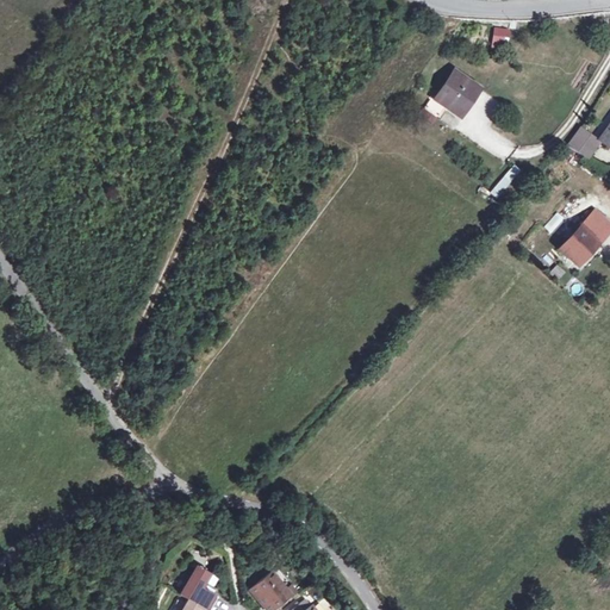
[(514,43),(516,31),(497,29),(495,42),(504,44),(504,42),(514,43)]
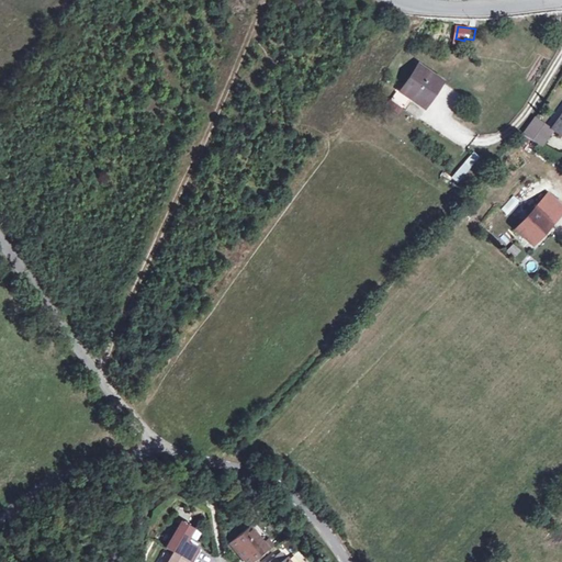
[(419,65),(402,91),(398,90),(392,101),(405,110),(413,100),(423,107),(430,97),(433,97),(444,81),(419,65)]
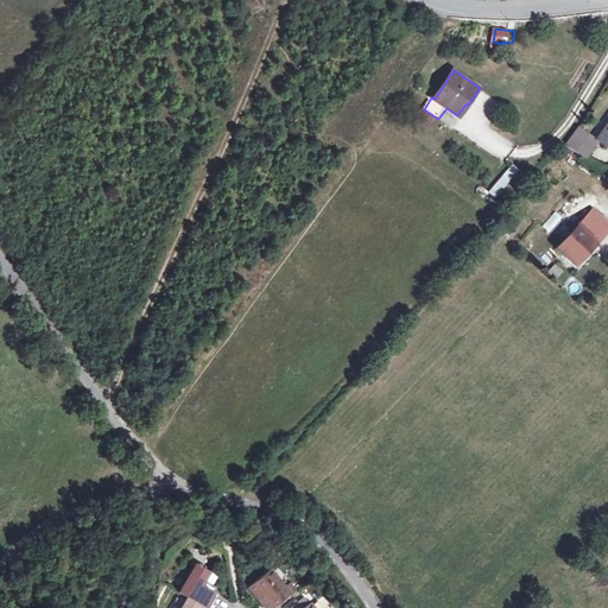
[(597,139),(581,126),(568,144),(584,157),(597,139)]
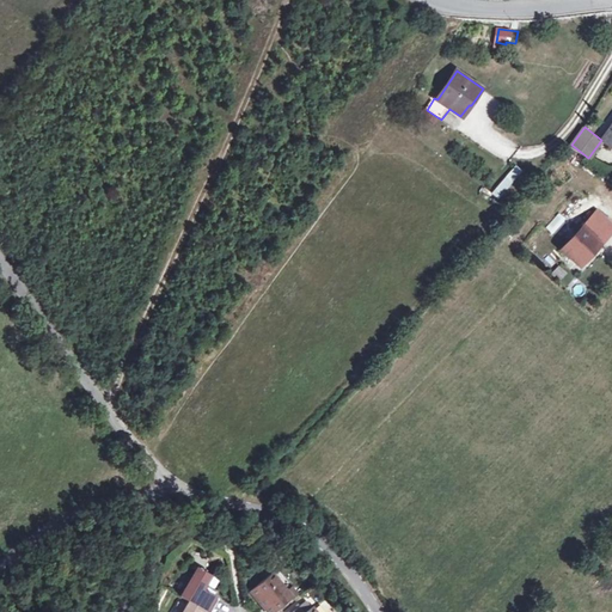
[(611,128),(611,127),(601,140),(611,146),(611,128)]
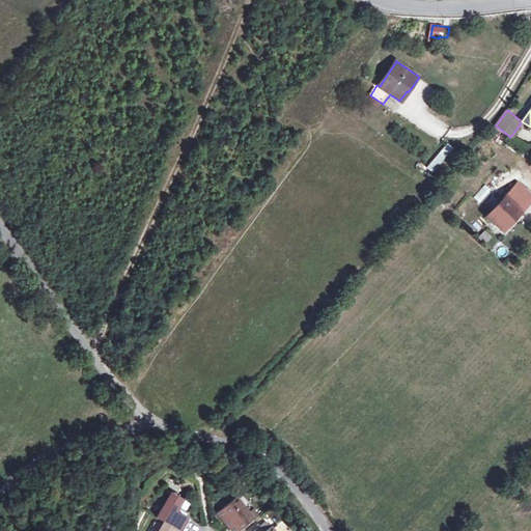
[(421,162),(416,167),(426,177),(454,149),(448,144),(426,167),(421,162)]
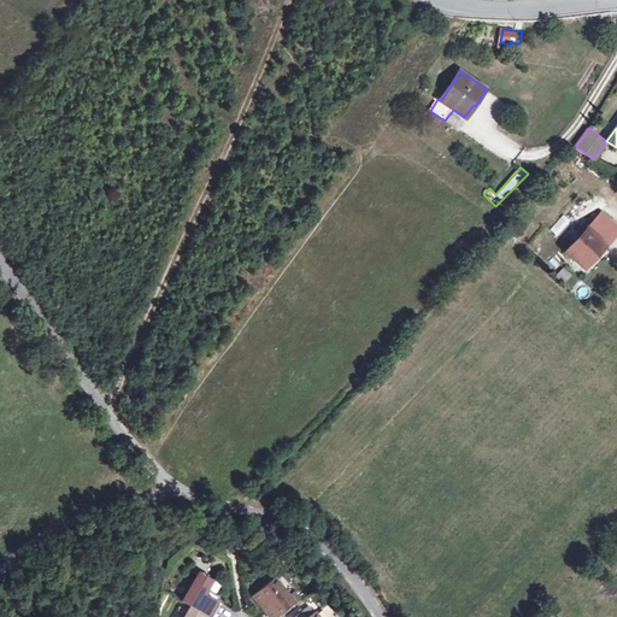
[(586,268),(606,246),(589,229),(568,252),(586,268)]
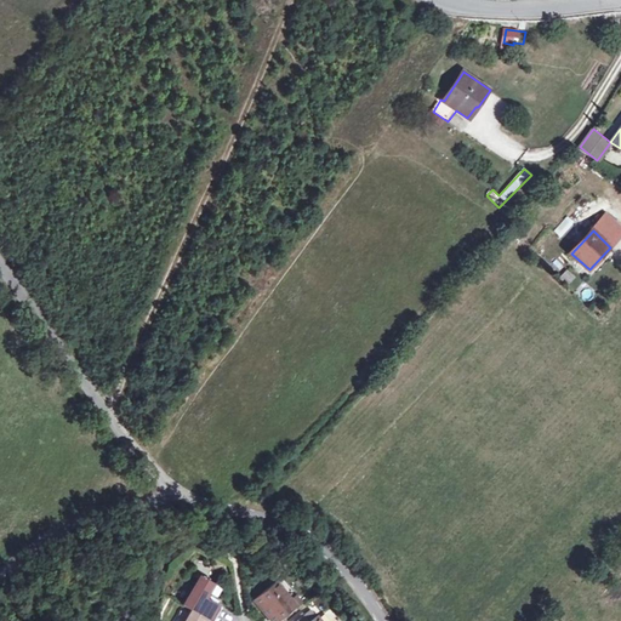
[(571,288),(576,274),(563,269),(559,284),(571,288)]
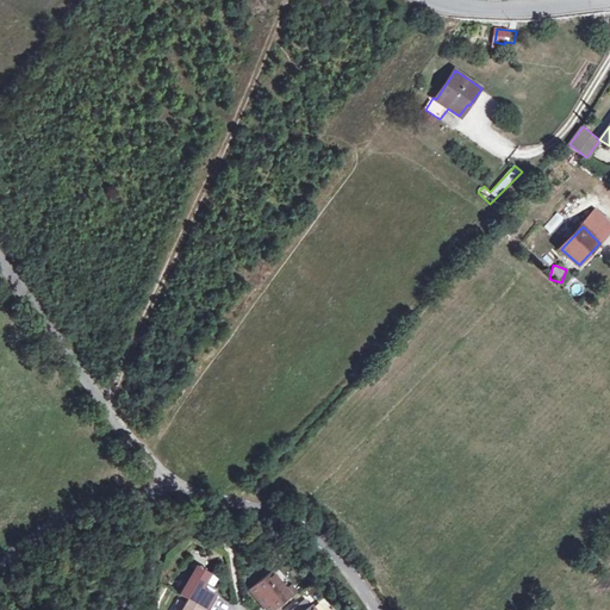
[(181,609),(211,609),(219,597),(203,587),(206,582),(211,573),(197,566),(181,595),(188,599),(181,609)]
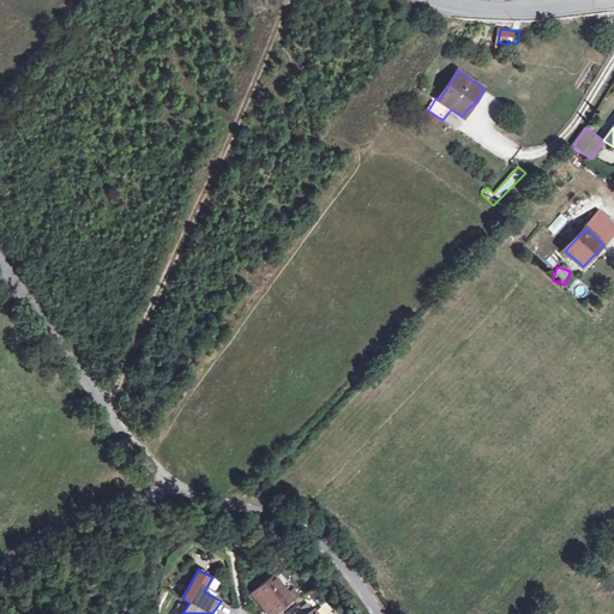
[(287,596),(290,593),(275,575),(252,593),(266,611),(272,607),(277,612),(290,601),(287,596)]
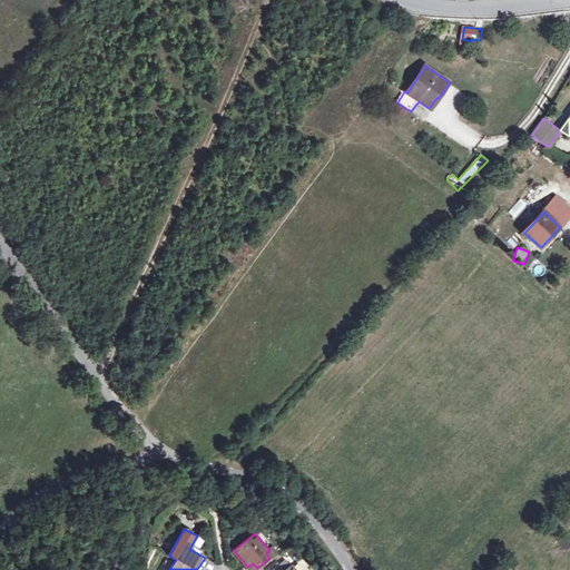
[(204,539),(197,536),(193,543),(199,547),(204,539)]
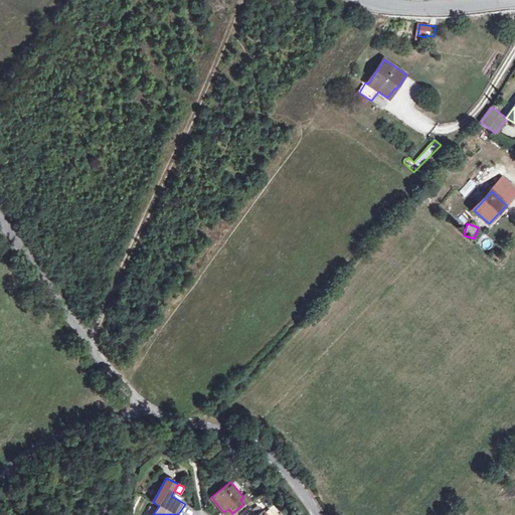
[(245,495),(243,497),(240,500),(243,504),(249,500),(245,495)]
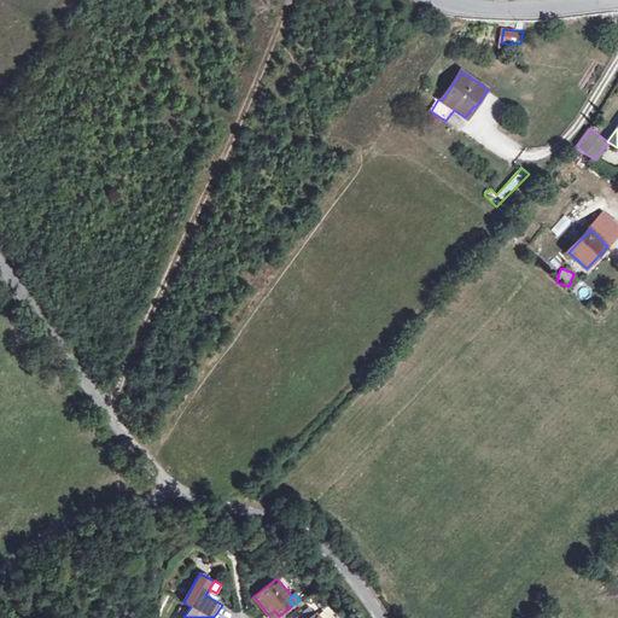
[(310,607),(303,613),(308,617),(315,613),(310,607)]
